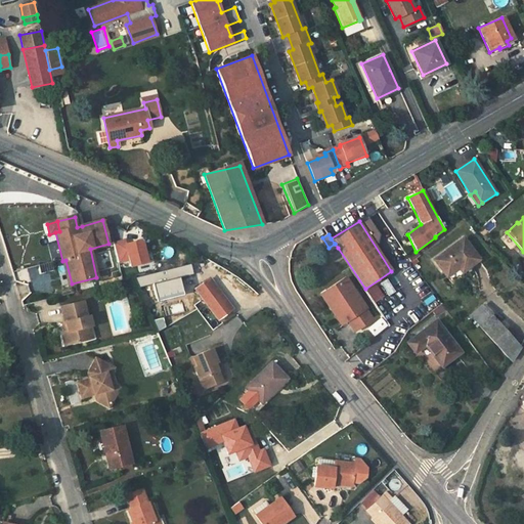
[(140,235),(112,243),(117,262),(127,260),(128,266),(146,261),(140,235)]
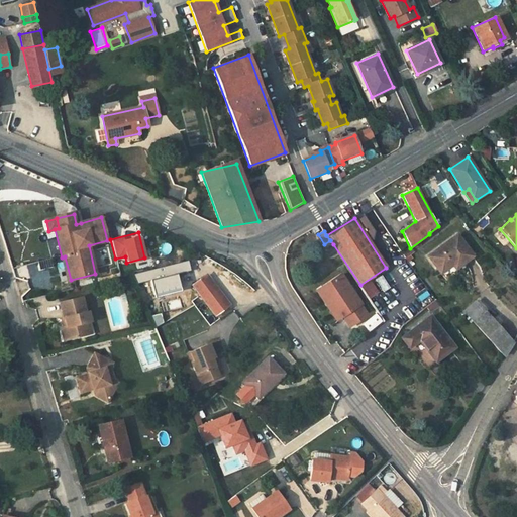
[(456,267),(472,255),(457,235),(428,256),(440,273),(452,263),(456,267)]
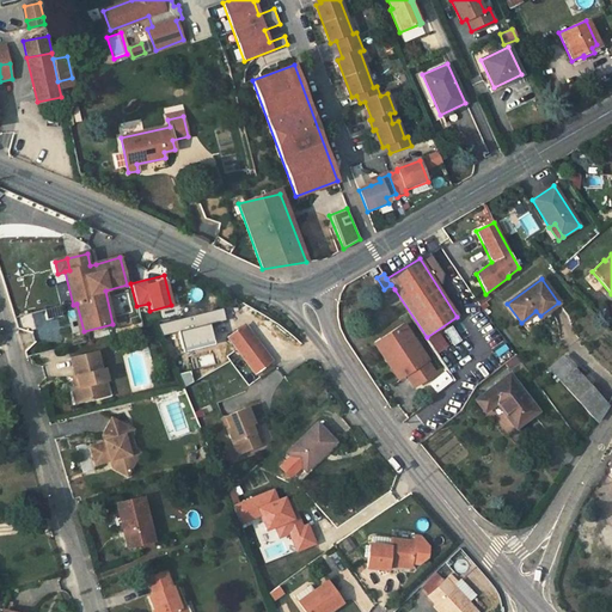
[(558,303),(540,316),(543,319),(561,305),(558,303)]
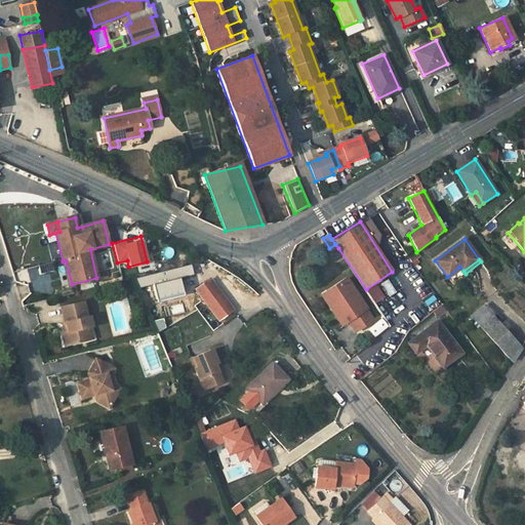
[(69,284),(72,284),(66,260),(63,261),(69,284)]
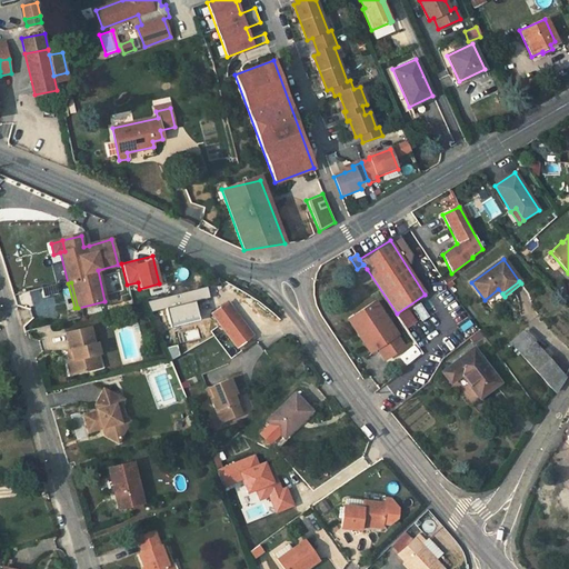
[(397,335),(376,302),(355,316),(376,348),(378,347),(386,359),(403,347),(396,335),(397,335)]
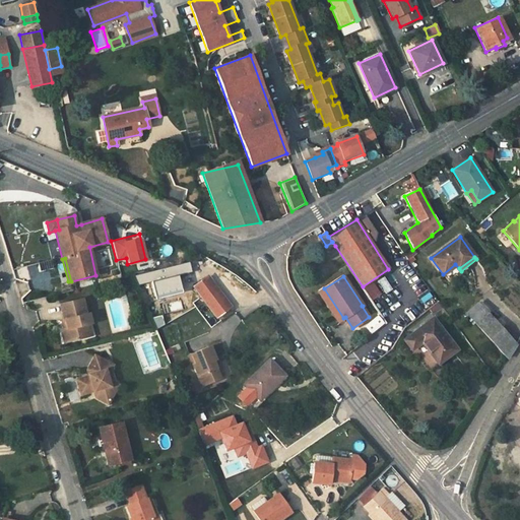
[(217,316),(230,306),(207,277),(194,286),(204,300),(197,305),(209,321),(217,316)]
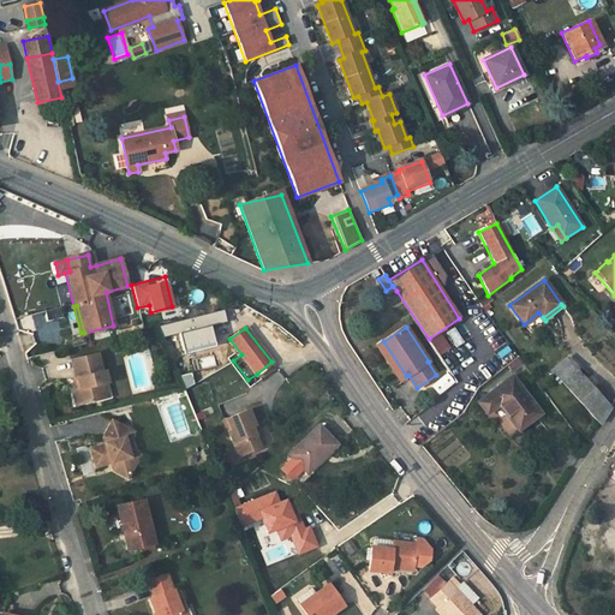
[(383,341),(377,345),(400,381),(406,376),(383,341)]
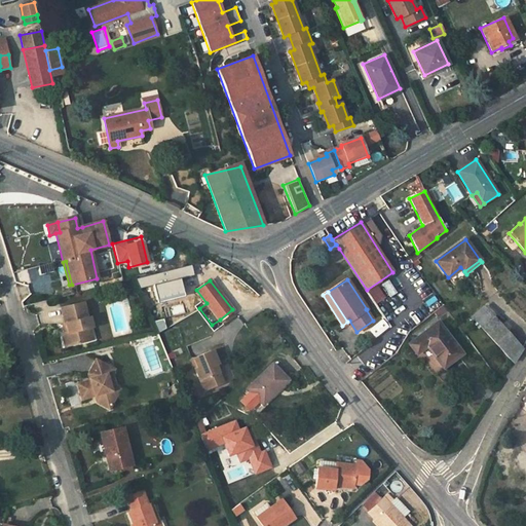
[(84,328),(89,327),(90,327),(88,317),(85,318),(82,303),(60,309),(63,324),(65,324),(67,332),(62,334),(64,346),(86,340),(84,328)]
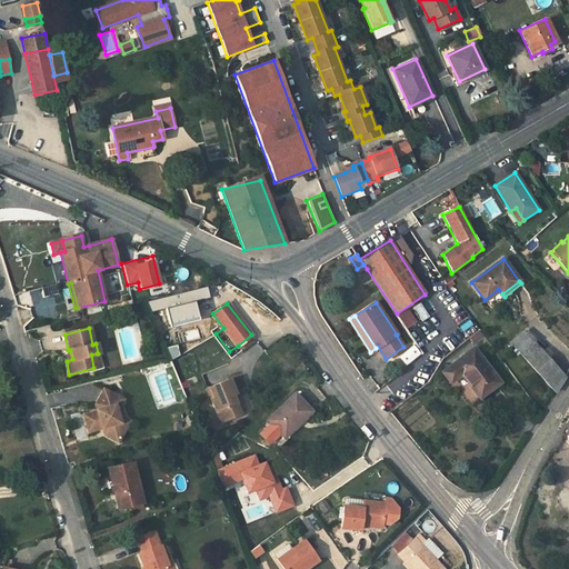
[(511,343),(536,370),(548,359),(523,332),(511,343)]
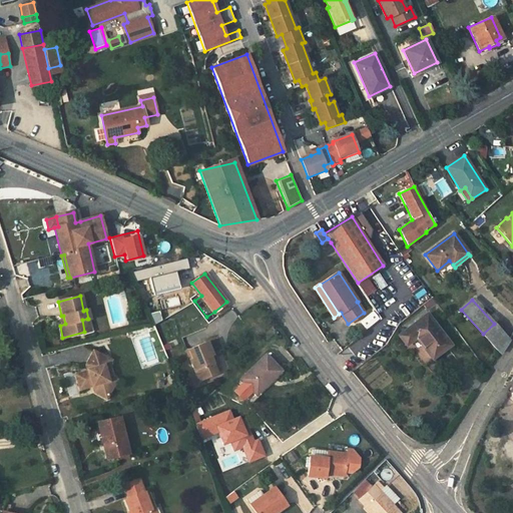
[(228,305),(226,302),(214,312),(216,314),(228,305)]
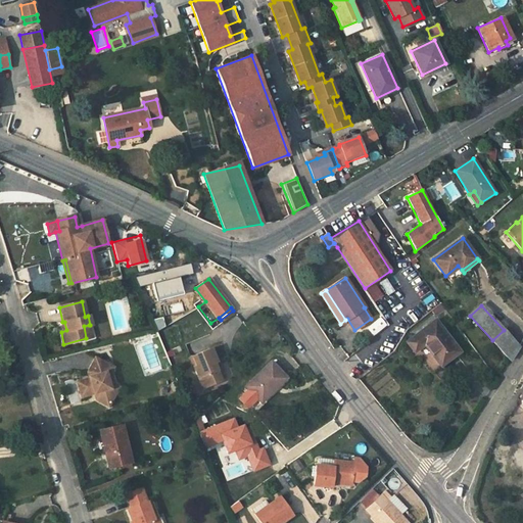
[(372,337),(386,326),(378,316),(364,327),(372,337)]
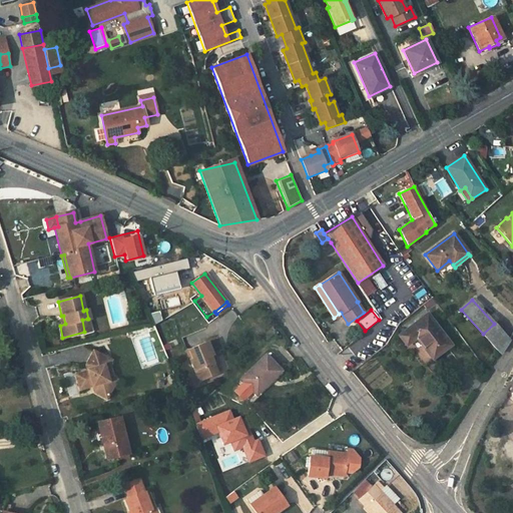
[(427,314),(399,336),(406,345),(416,338),(432,359),(451,345),(427,314)]
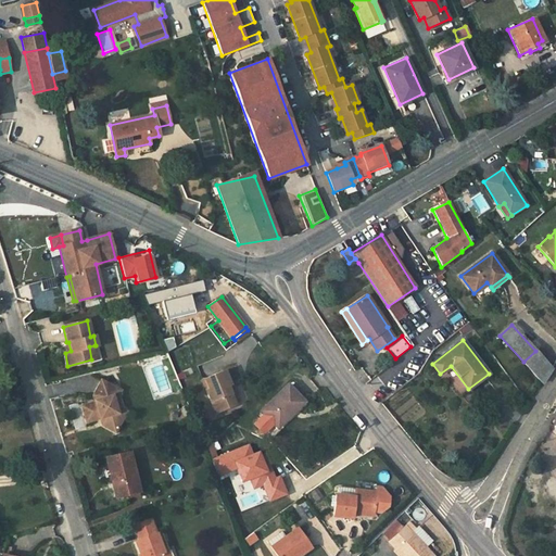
[(552,368),(535,351),(523,362),(542,382),(552,368)]
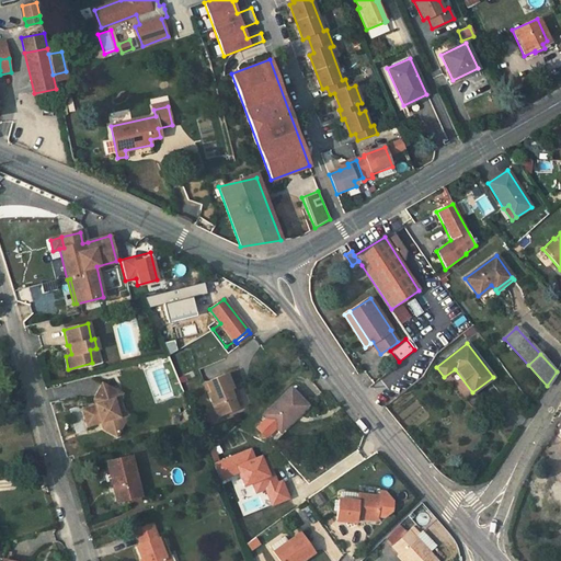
[(231,390),(235,389),(228,373),(207,380),(212,391),(208,393),(217,415),(238,407),(231,390)]
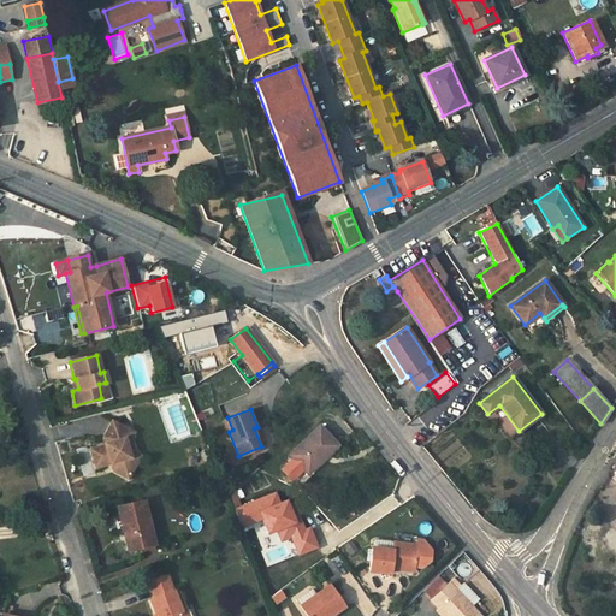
[(123,439),(126,430),(111,421),(101,439),(104,446),(89,451),(94,469),(110,465),(116,462),(118,475),(126,479),(135,462),(128,458),(123,439)]
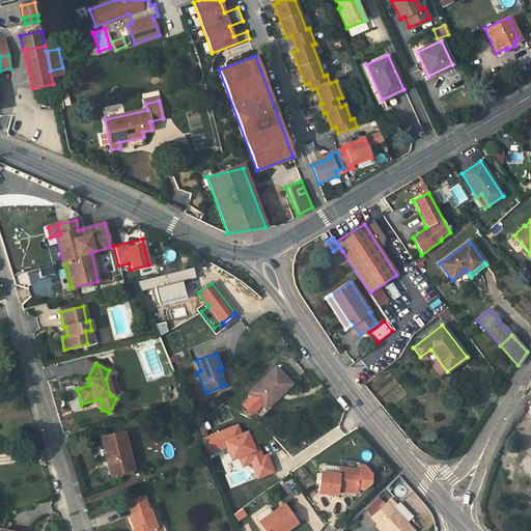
[(261,403),(262,406),(275,393),(278,396),(290,384),(275,367),(250,392),(253,395),(261,403)]
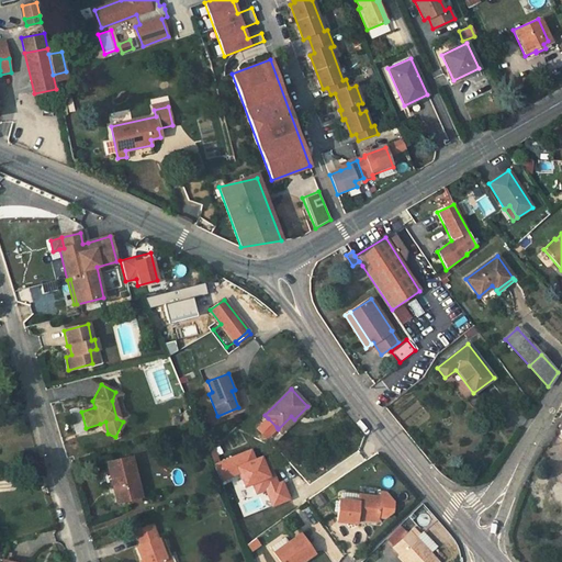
[(242,406),(235,390),(232,391),(238,407),(242,406)]
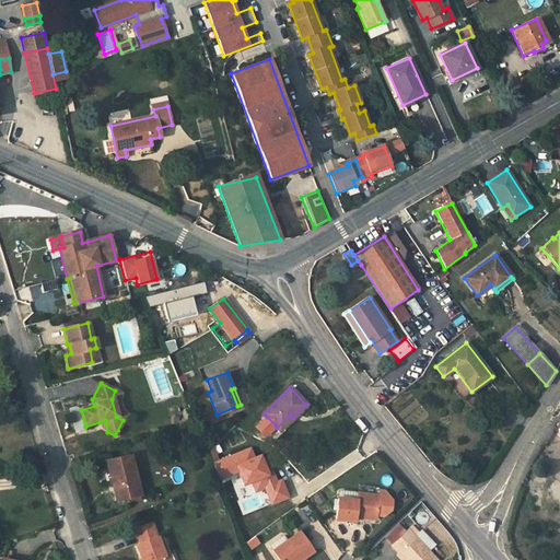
[(120,394),(115,391),(112,399),(116,417),(123,420),(126,415),(120,412),(117,400),(120,394)]
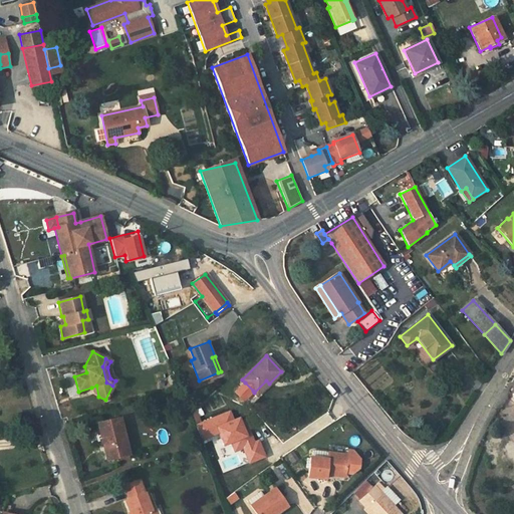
[(266,380),(254,393),(257,395),(269,383),(266,380)]
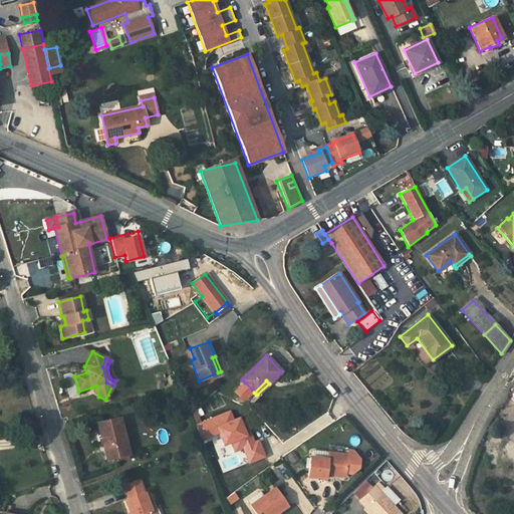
[(253,391),(245,382),(236,393),(243,400),(253,391)]
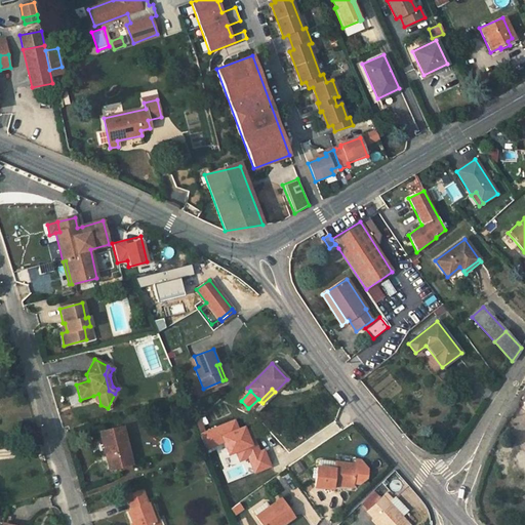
[(217,416),(210,409),(203,416),(210,425),(217,416)]
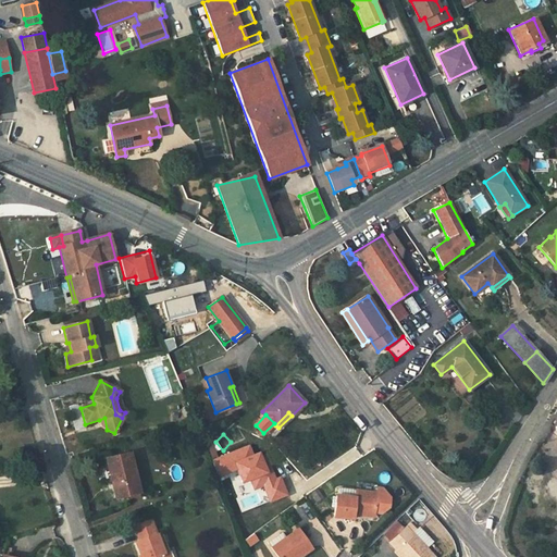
[(270,469),(265,460),(268,460),(265,455),(260,457),(258,453),(252,455),(248,445),(212,460),(219,475),(235,469),(240,482),(250,479),(254,489),(263,484),(270,500),(286,494),(280,477),(274,479),(271,469),(270,469)]
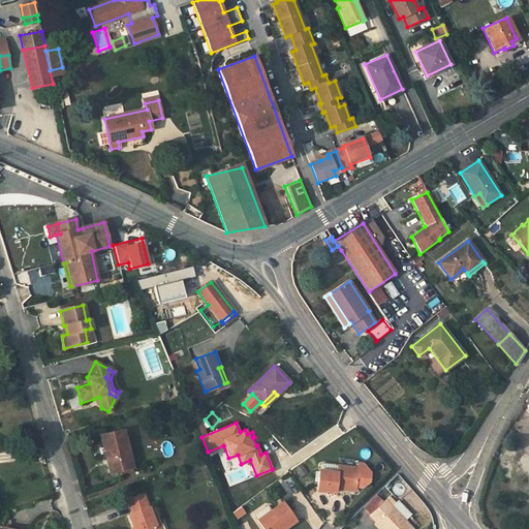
[(101,435),(107,461),(111,460),(114,473),(133,468),(123,430),(101,435)]
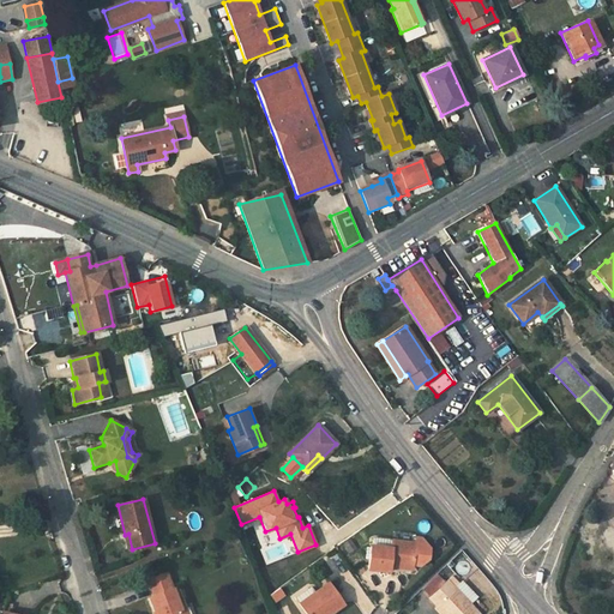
[(276,528),(265,531),(258,535),(263,546),(280,539),(276,528)]
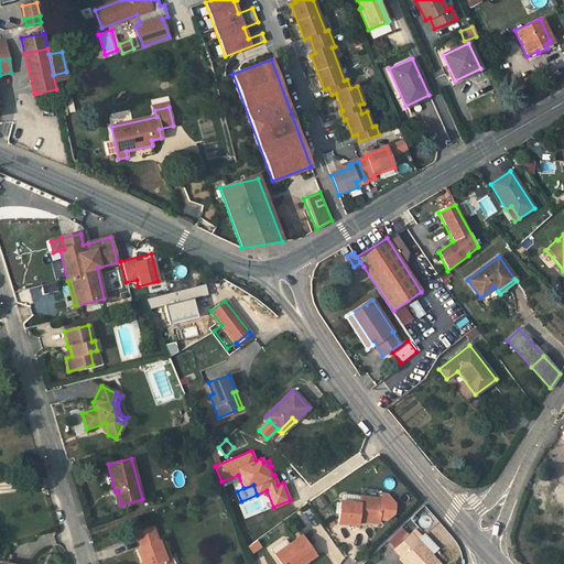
[(358,525),(358,521),(358,517),(379,519),(387,520),(393,514),(396,503),(389,495),(382,495),(381,498),(360,496),(358,495),(344,494),(342,495),(337,523),(358,525)]
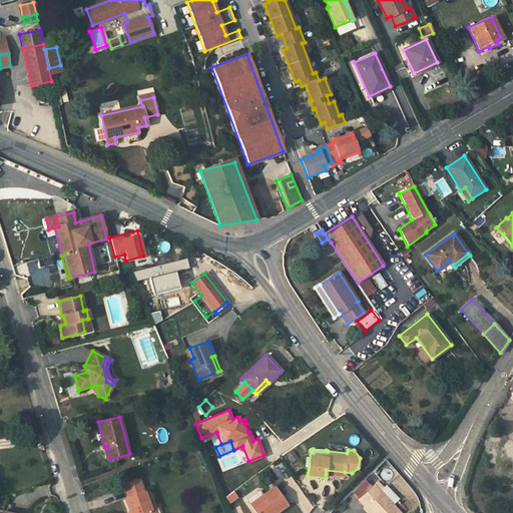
[(125,499),(130,512),(155,512),(154,508),(151,510),(145,494),(139,479),(124,485),(129,498),(125,499)]
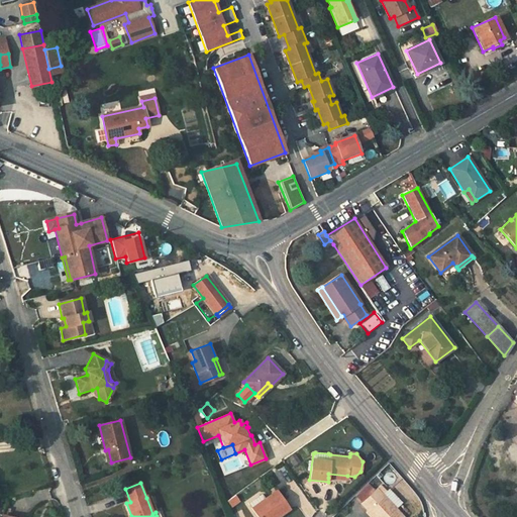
[(375,516),(403,516),(404,516),(383,495),(387,491),(381,485),(362,503),(375,516)]
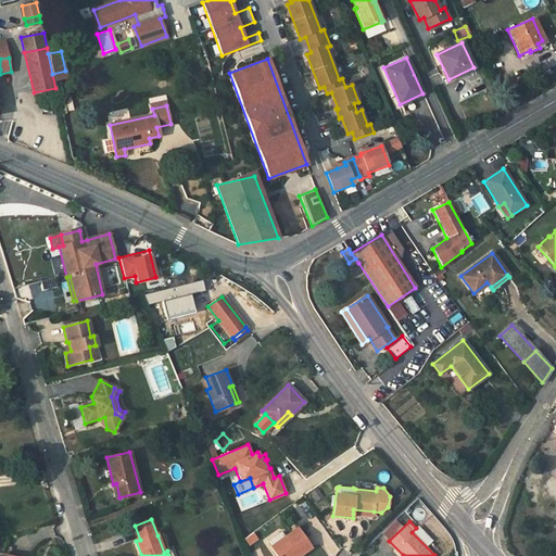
[(277,555),(299,555),(312,547),(298,528),(283,538),(279,532),(266,541),(277,555)]
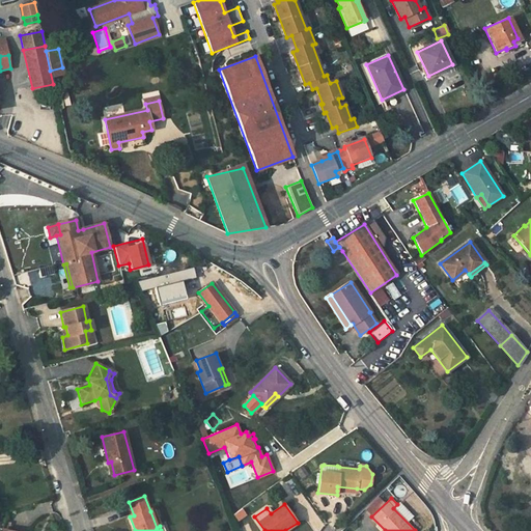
[(233,513),(236,518),(245,511),(242,507),(233,513)]
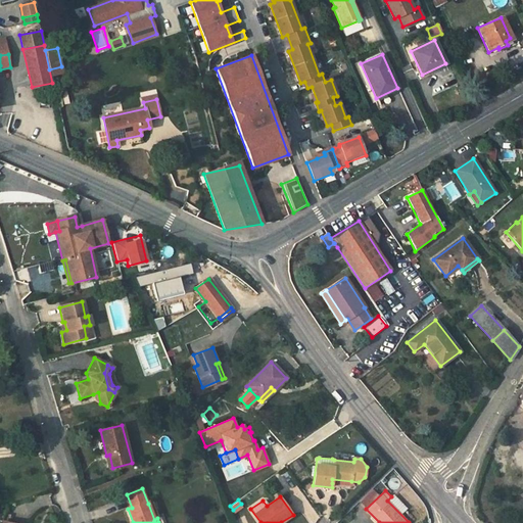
[(151,502),(148,504),(154,520),(157,518),(151,502)]
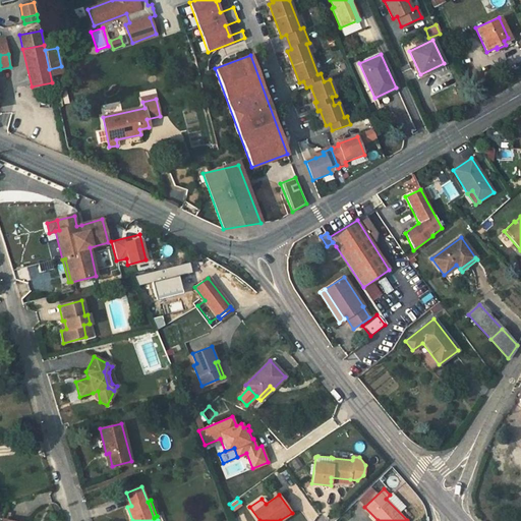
[(240,502),(232,508),(233,511),(242,505),(240,502)]
